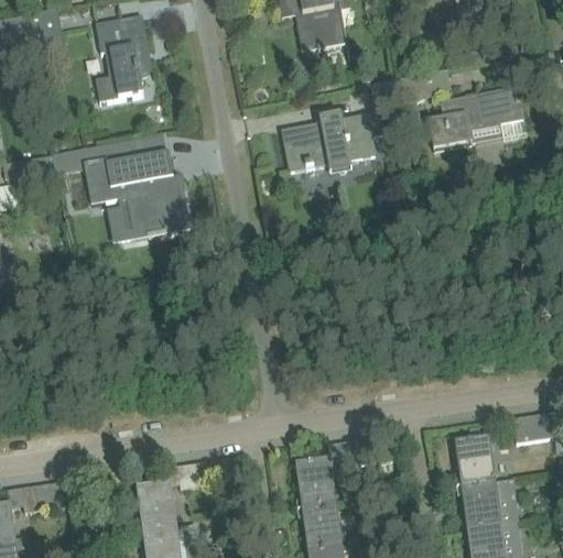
[(278,0),(280,11),(281,11),(301,7),(302,14),(303,14),(306,25),(300,26),(300,29),(303,50),(317,47),(321,46),(346,42),(340,9),(349,8),(347,0),(278,0)]
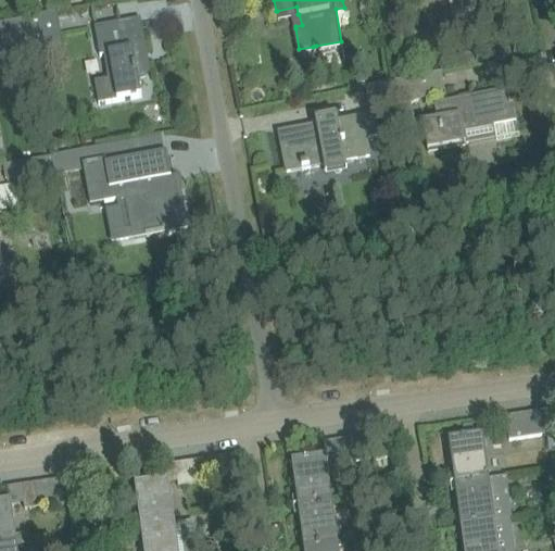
[(64,58),(55,9),(26,13),(29,27),(30,27),(36,62),(64,58)]
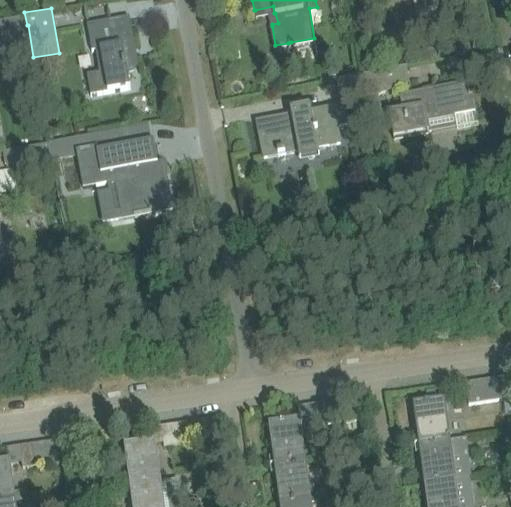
[(10,28),(27,25),(24,12),(8,15),(10,28)]
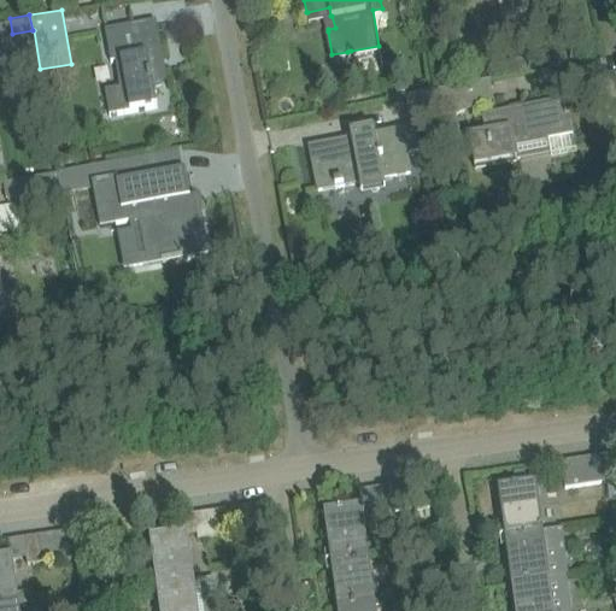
[(119,84),(104,87),(109,112),(133,107),(157,103),(152,80),(162,77),(151,18),(156,18),(156,16),(132,21),(104,25),(110,59),(119,57),(123,76),(118,77),(117,77),(119,84)]
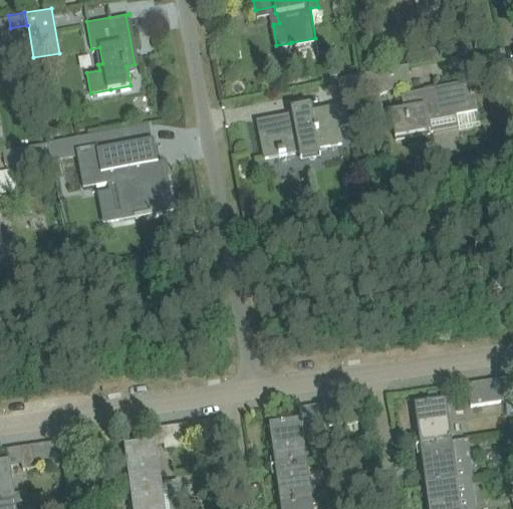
[(403,108),(390,110),(395,136),(430,130),(428,120),(441,117),(440,113),(456,110),(458,125),(480,121),(477,105),(474,106),(472,94),(473,93),(472,87),(471,87),(470,81),(472,80),(472,79),(452,83),(412,90),(401,93),(403,108)]
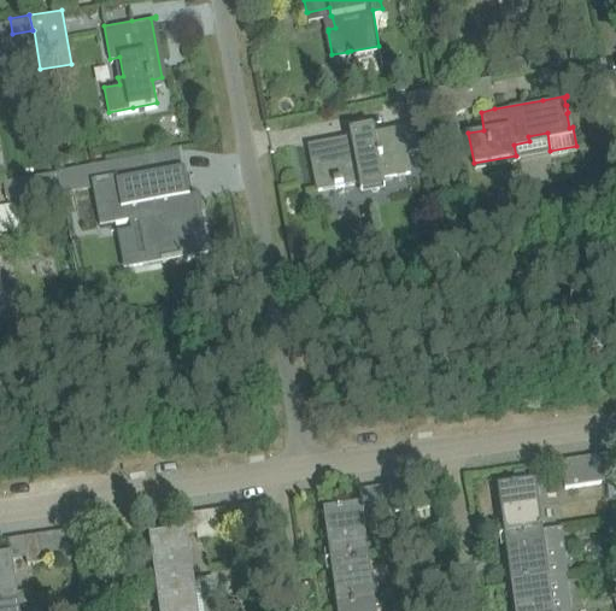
[(333,140),(309,144),(317,187),(334,183),(334,184),(344,183),(342,182),(358,178),(361,186),(383,181),(382,175),(410,169),(406,151),(420,148),(415,123),(402,125),(374,131),(373,124),(348,129),(350,136),(333,140)]
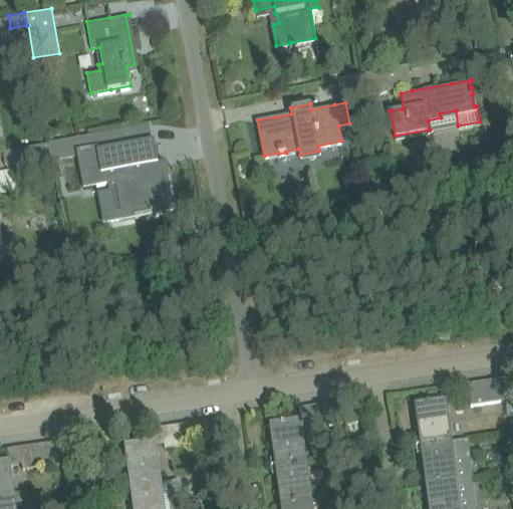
[(121,126),(73,135),(73,137),(76,154),(77,156),(77,155),(78,159),(80,172),(81,176),(83,186),(85,186),(85,185),(95,183),(96,184),(107,182),(111,181),(117,180),(120,197),(122,206),(124,217),(134,215),(135,215),(152,212),(156,211),(156,212),(174,209),(166,170),(157,172),(156,164),(155,164),(155,162),(158,162),(158,161),(154,139),(124,144),(121,126)]
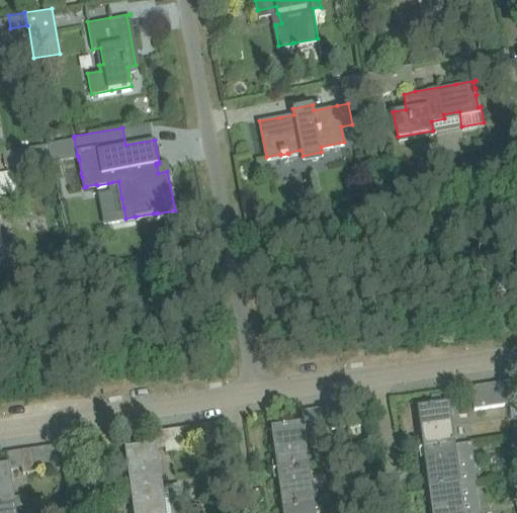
[(0,243),(2,243),(0,231),(0,193),(1,193),(16,191),(12,169),(0,170),(0,243)]
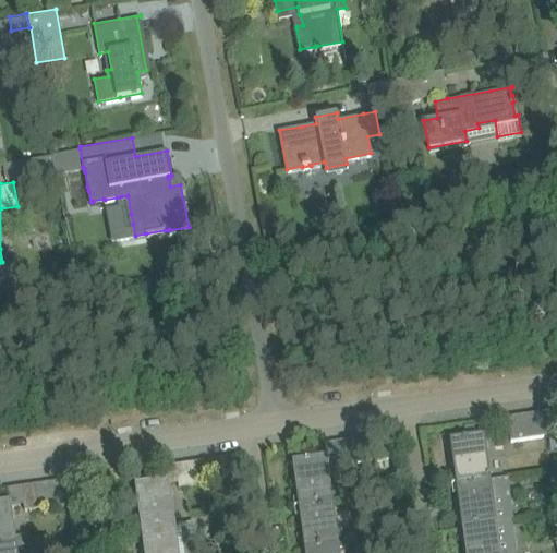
[(556,407),(547,409),(551,432),(556,431),(556,407)]
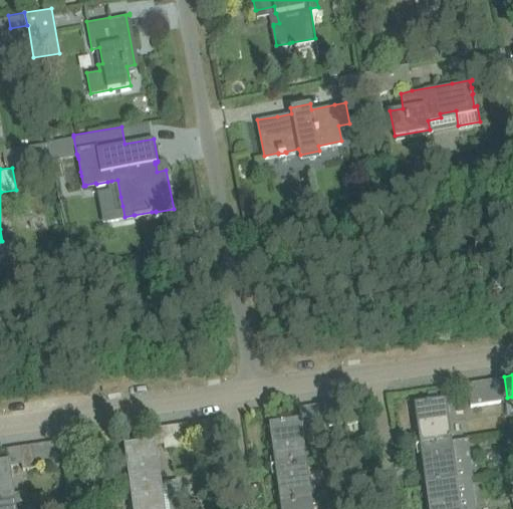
[(504,376),(492,377),(495,400),(507,398),(504,376)]
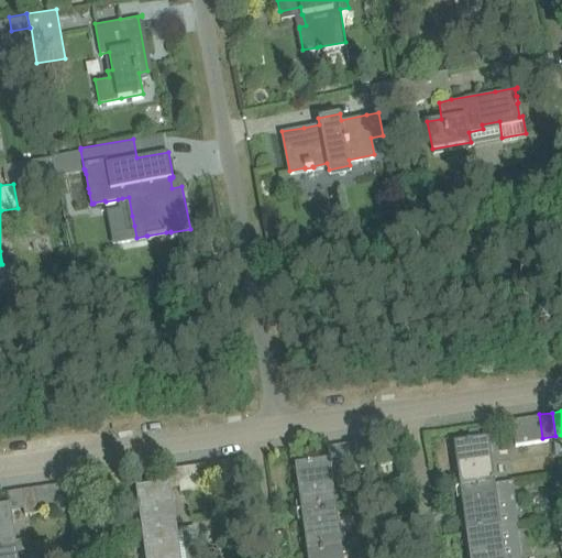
[(539,414),(526,416),(529,440),(542,438),(539,414)]
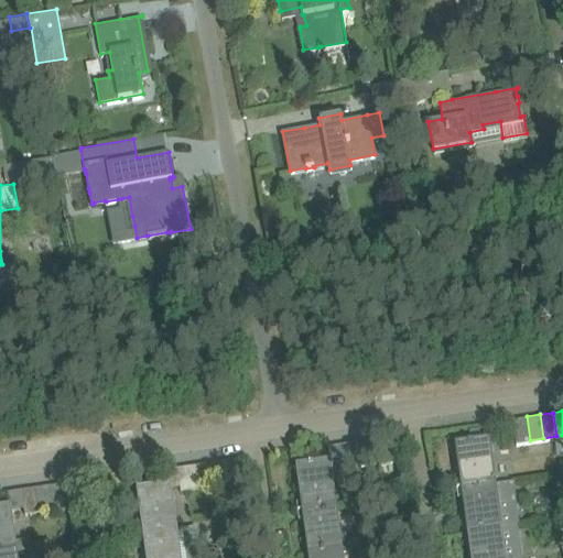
[(527,416),(512,418),(516,442),(530,440),(527,416)]
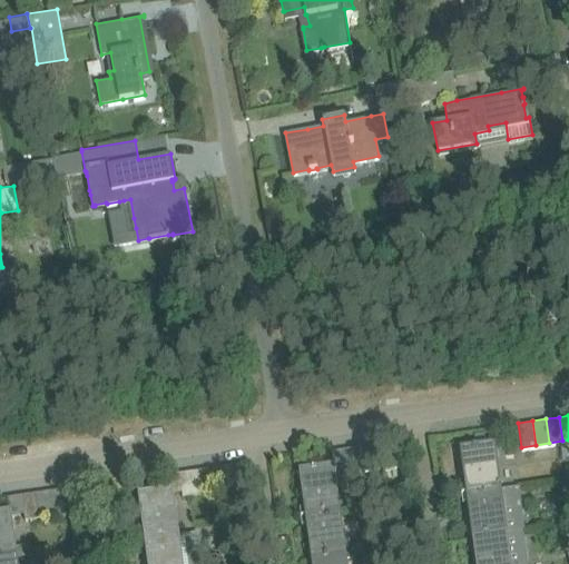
[(388,441),(374,443),(378,467),(391,465),(388,441)]
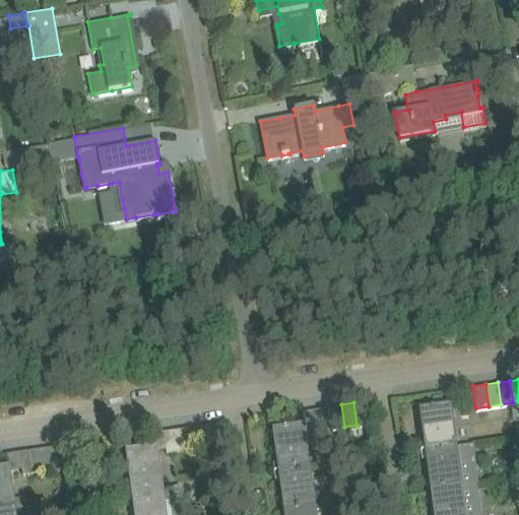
[(451,403),(418,408),(424,441),(425,449),(456,445),(455,435),(451,435),(449,423),(453,423),(451,403)]
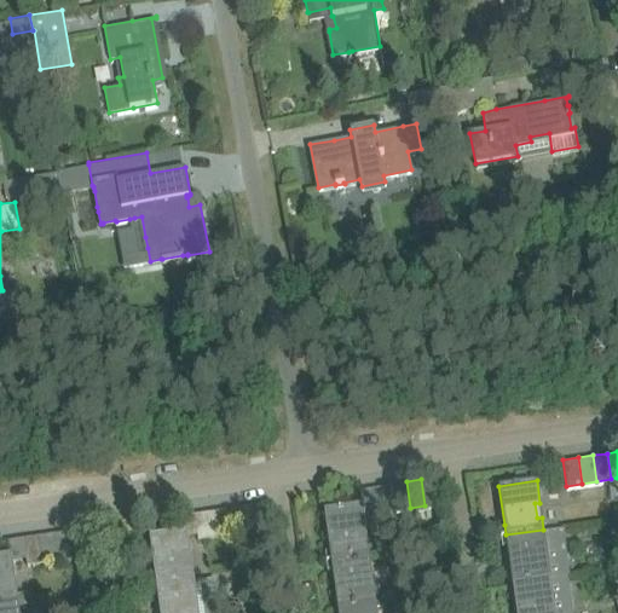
[(406,481),(392,484),(396,510),(410,508),(406,481)]
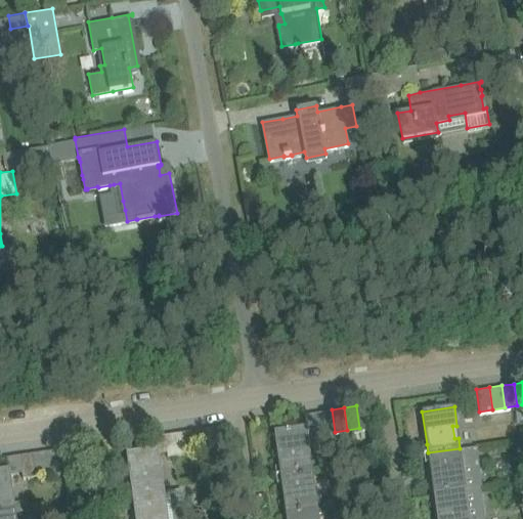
[(332,409),(318,412),(320,430),(321,433),(335,432),(332,409)]
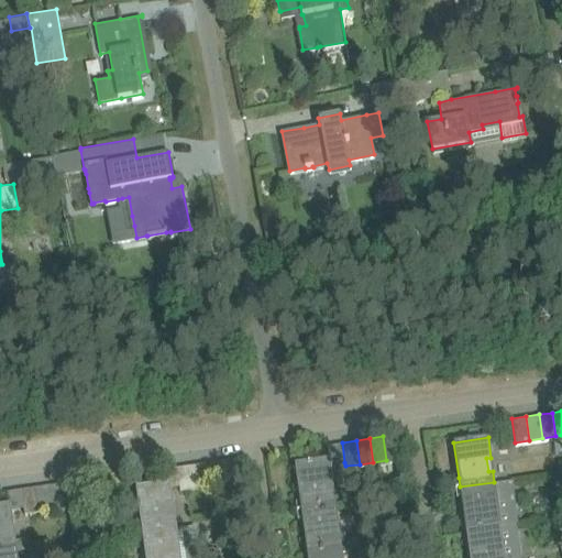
[(329,460),(295,465),(299,500),(300,509),(301,509),(335,504),(334,493),(332,480),(330,465),(330,460),(329,460)]
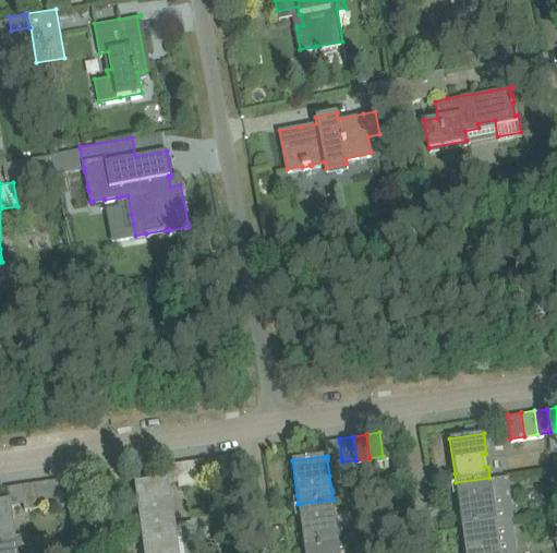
[(195,459),(181,460),(184,484),(198,482),(195,459)]
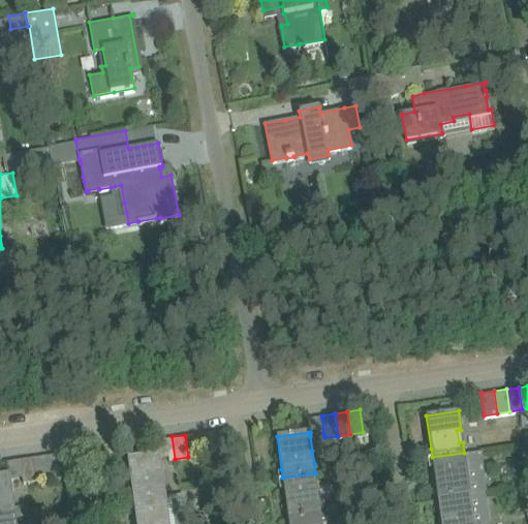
[(464,453),(432,457),(433,465),(437,498),(484,492),(479,465),(483,464),(480,450),(464,453)]
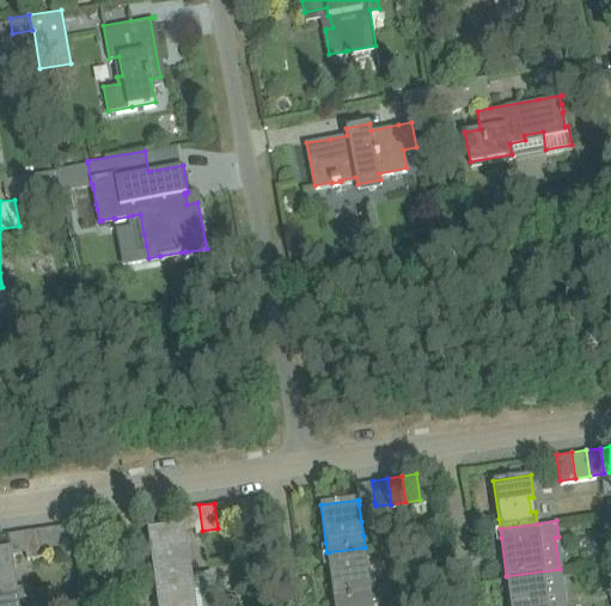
[(83,521),(67,524),(71,549),(86,548),(83,521)]
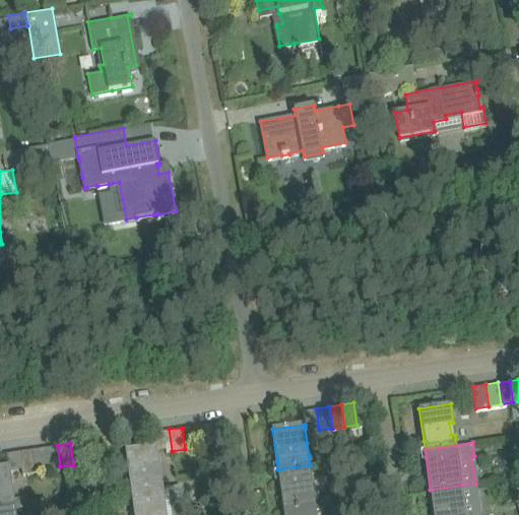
[(57,445),(45,446),(48,468),(60,466),(57,445)]
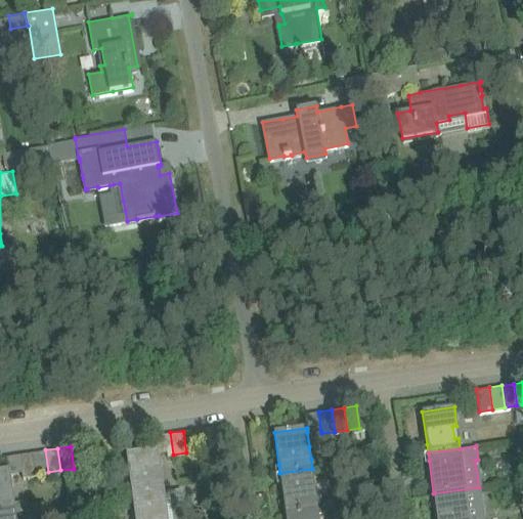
[(159,448),(126,453),(131,486),(132,493),(132,494),(132,495),(133,503),(135,518),(185,518),(181,487),(165,490),(163,480),(159,480),(157,468),(162,468),(159,448)]
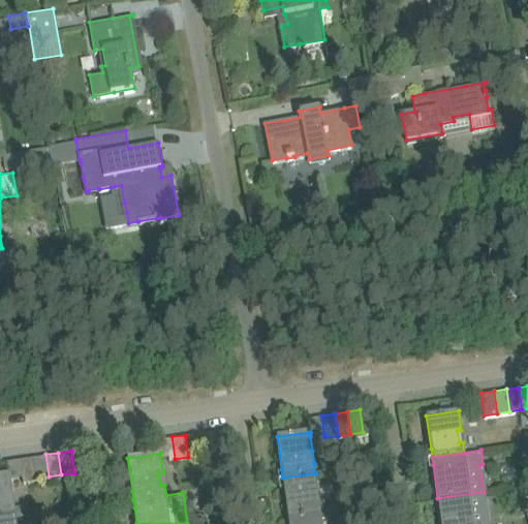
[(45,454),(32,456),(36,479),(49,476),(45,454)]
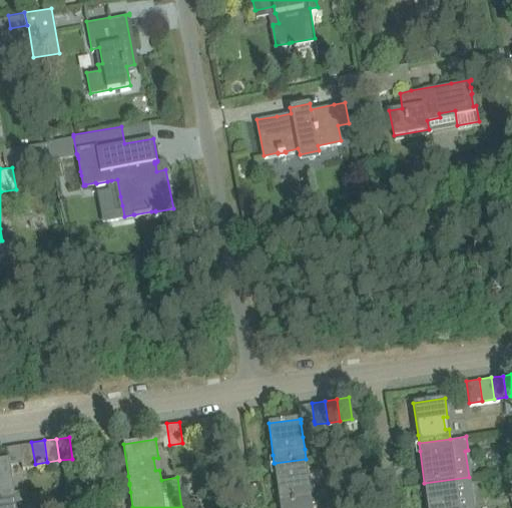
[(31,442),(19,444),(21,461),(22,466),(35,464),(31,442)]
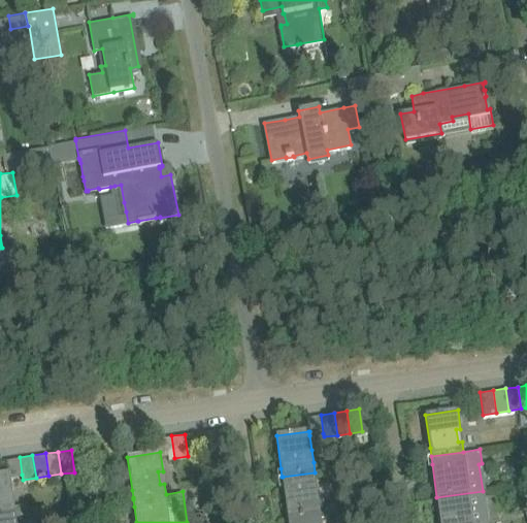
[(0,516),(15,514),(14,503),(9,504),(8,492),(12,492),(10,476),(10,472),(7,474),(0,474),(0,516)]
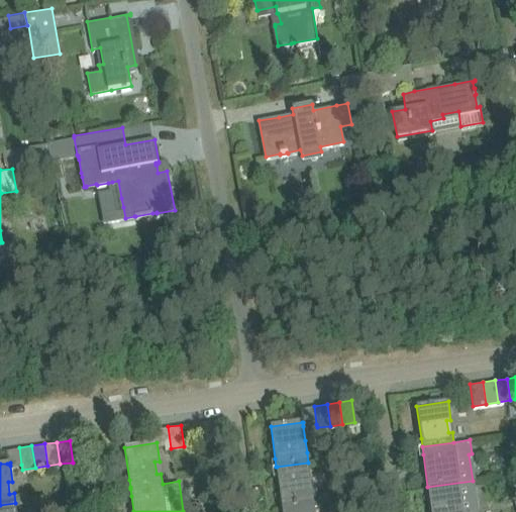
[(308,463),(277,467),(277,468),(278,475),(282,507),(314,503),(311,485),(310,473),(308,463)]
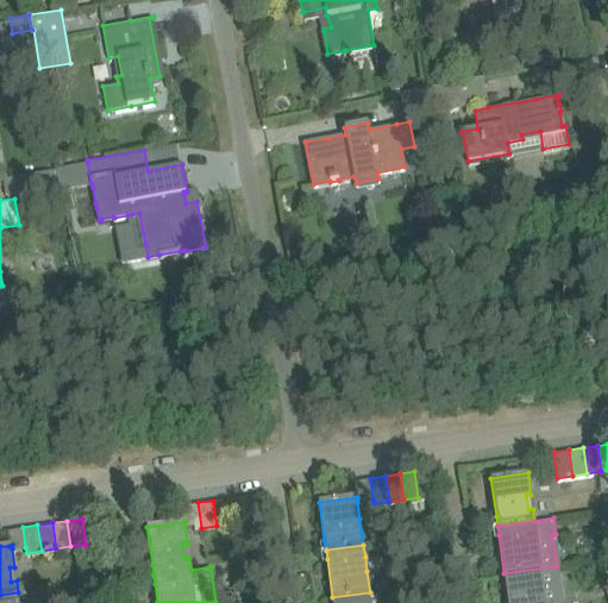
[(557,566),(503,573),(507,602),(562,602),(557,565),(557,566)]
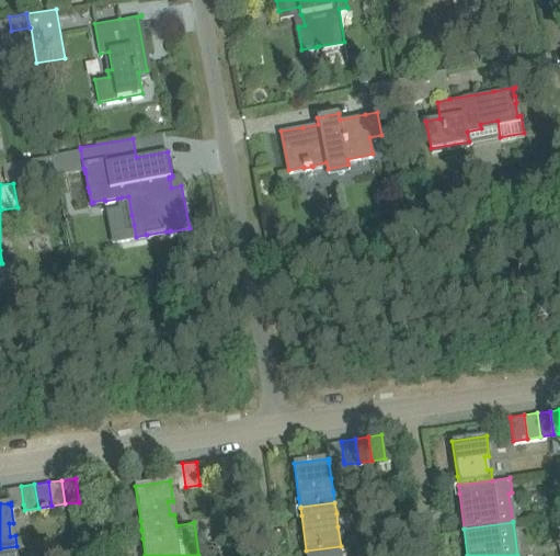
[(87,555),(84,542),(69,544),(70,555),(87,555)]
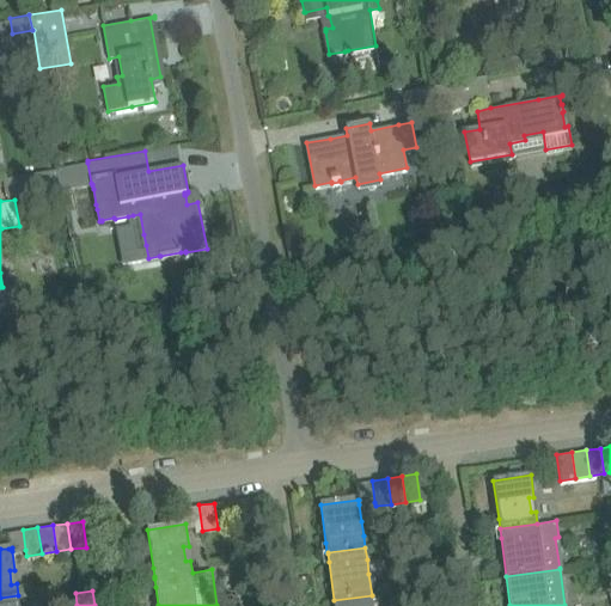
[(19,605),(18,595),(0,598),(0,605),(19,605)]
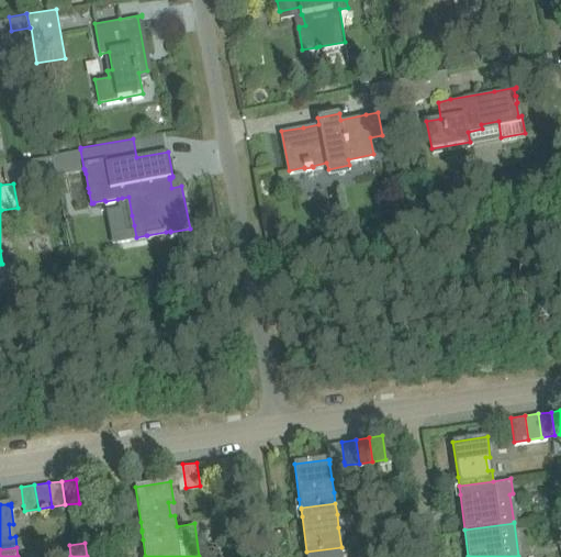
[(343,556),(341,547),(306,552),(306,556),(343,556)]
